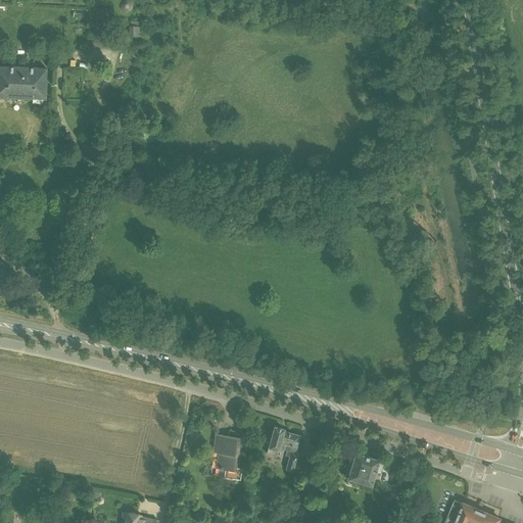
[(141,26),(129,26),(129,35),(141,36),(141,26)]
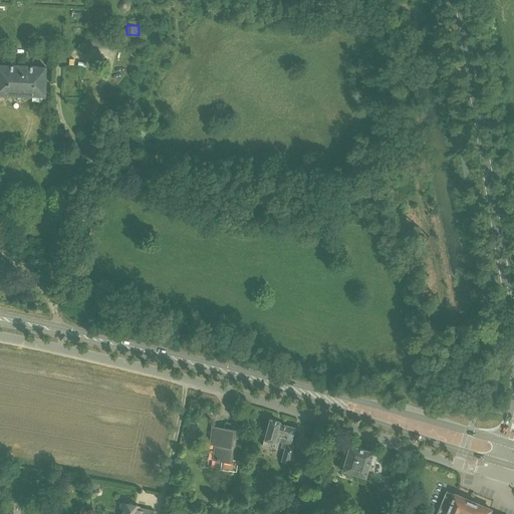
[(89,33),(89,46),(108,47),(108,34),(89,33)]
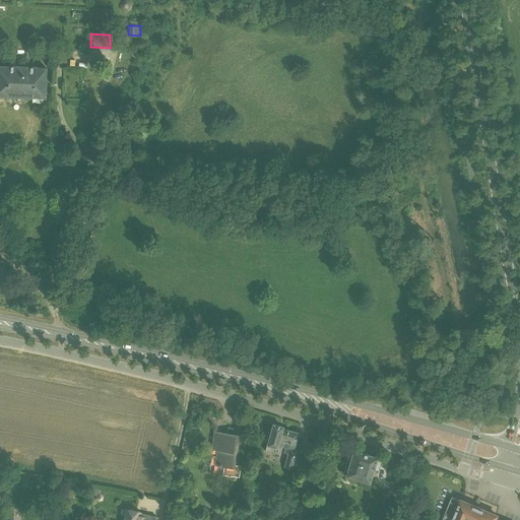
[(0,95),(44,98),(46,67),(0,65),(0,95)]
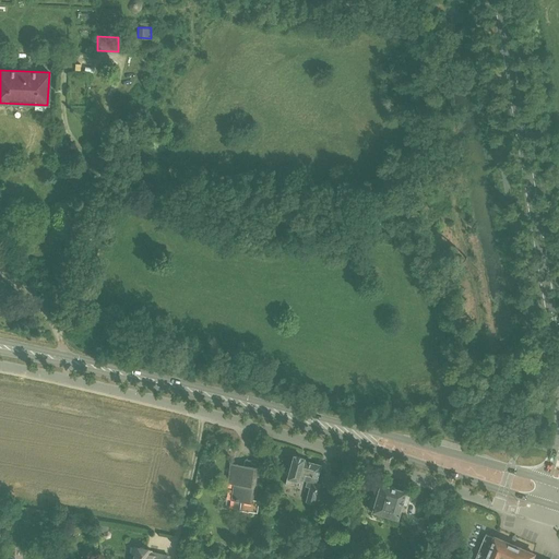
[(322,483),(314,482),(319,464),(301,460),(302,458),(292,454),(286,477),(285,484),(295,486),(296,479),(297,479),(297,478),(301,479),(301,478),(307,479),(305,486),(309,487),(305,500),(313,502),(314,496),(319,497),(322,483)]
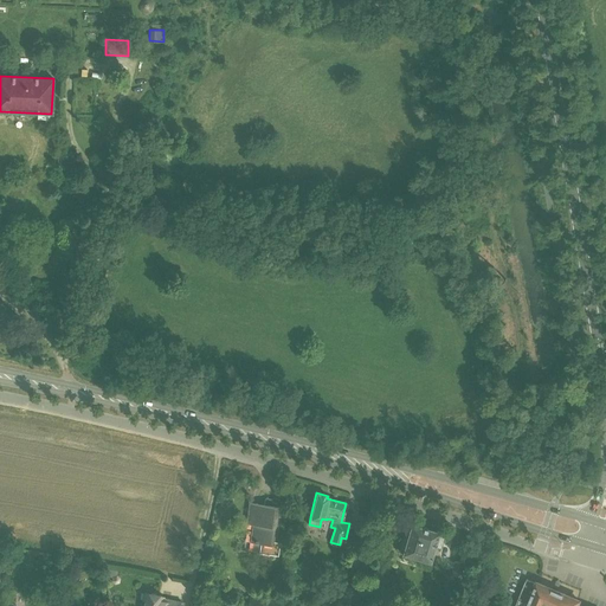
[(264,501),(264,504),(249,502),(246,523),(252,523),(250,542),(253,542),(252,552),(277,555),(279,542),(275,541),(278,516),(287,517),(289,502),(279,501),(281,500),(268,497),(266,497),(265,498),(264,500),(264,501)]
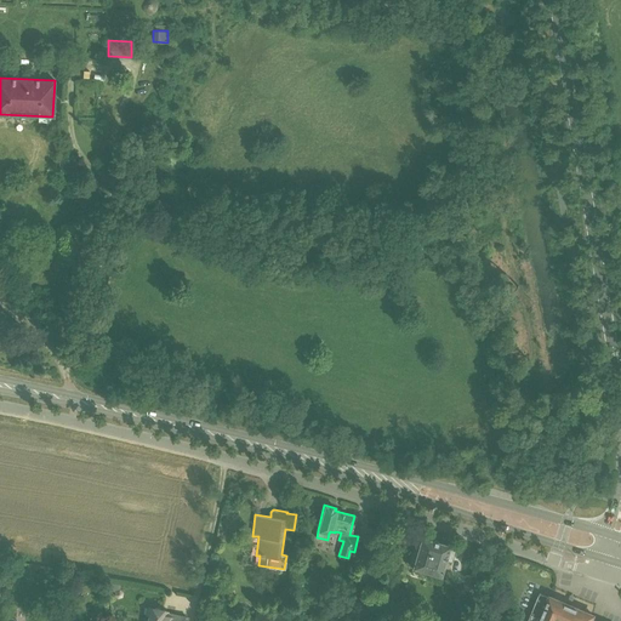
[(455,547),(449,546),(449,545),(421,536),(412,568),(440,575),(445,559),(451,560),(455,547)]
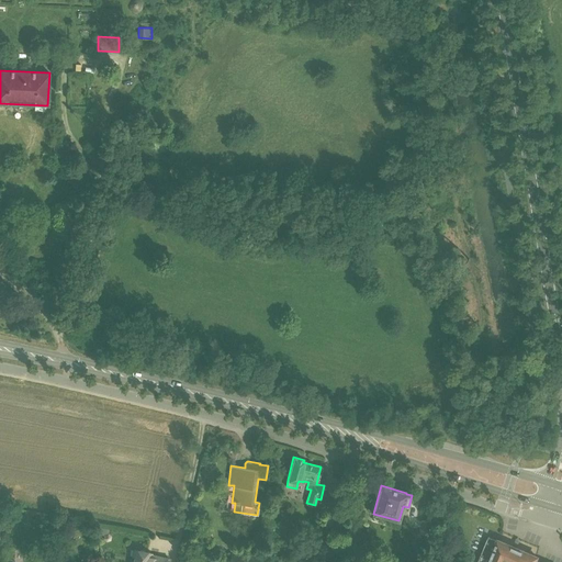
[(431,520),(420,520),(420,534),(431,534),(431,520)]
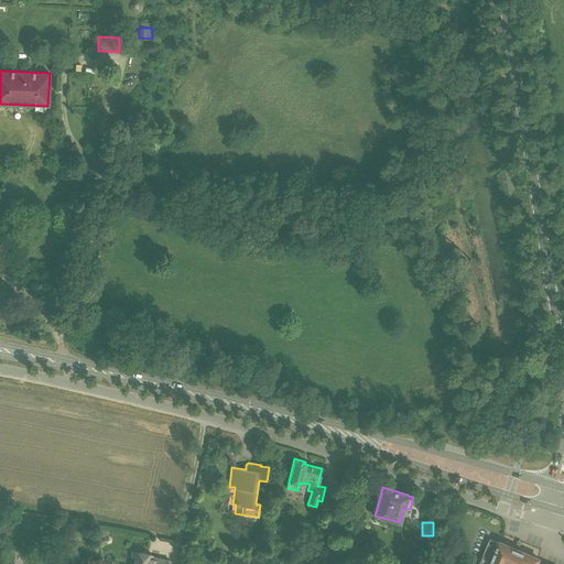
[(353,542),(356,533),(347,530),(344,539),(353,542)]
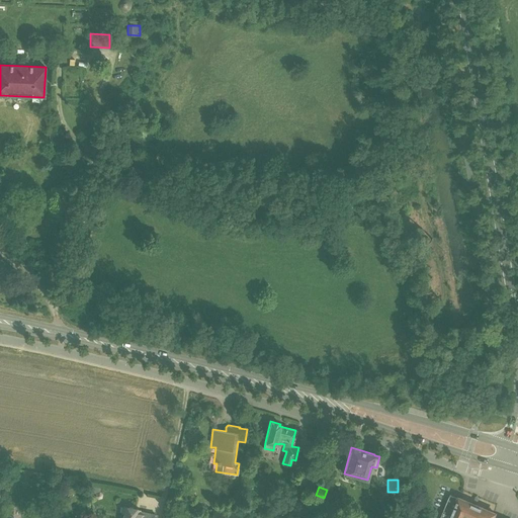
[(483,517),(487,509),(449,495),(439,517),(483,517)]
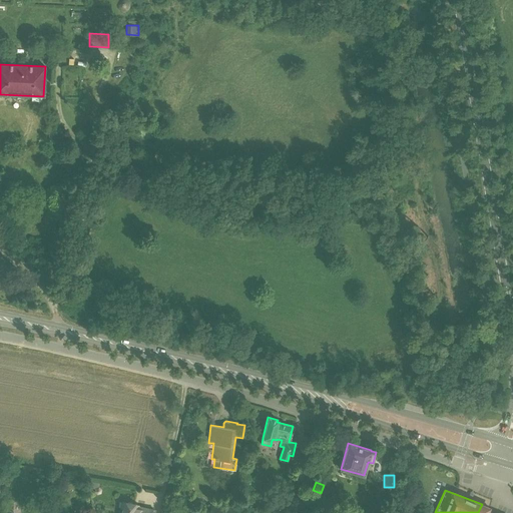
[(152,512),(153,509),(137,506),(137,505),(134,504),(134,503),(124,502),(121,502),(120,507),(123,509),(122,512),(152,512)]
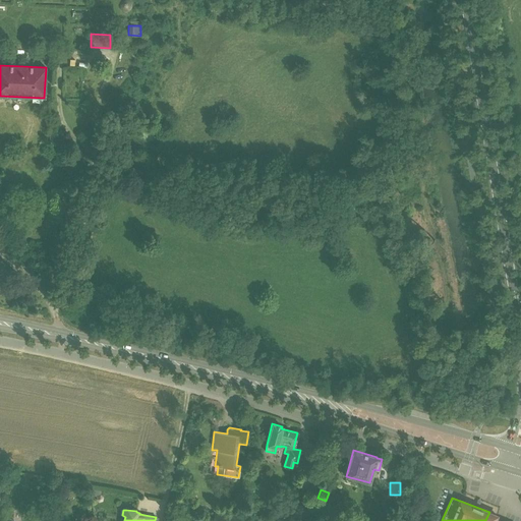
[(226,514),(215,512),(213,520),(235,520),(236,515),(226,513),(226,514)]
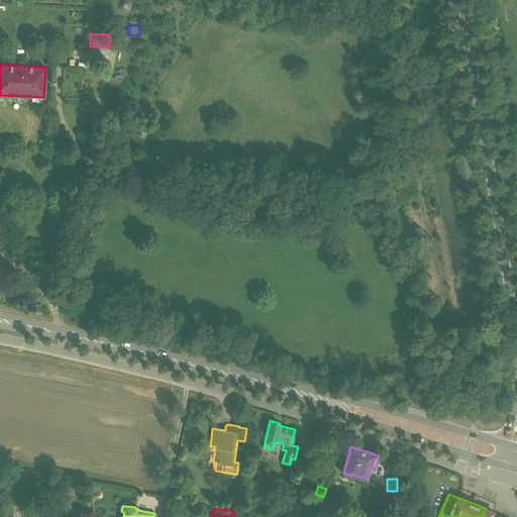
[(486,508),(482,516),(498,516),(493,514),(494,512),(486,508)]
